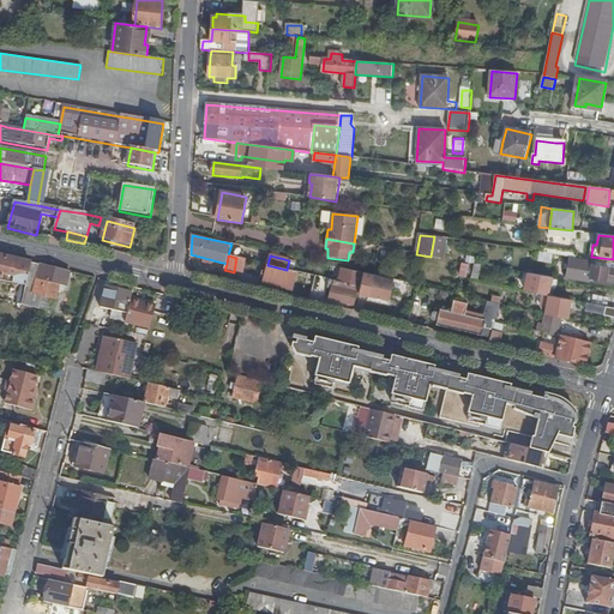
[(0,257),(0,282),(1,283),(4,277),(8,278),(13,260),(0,257)]
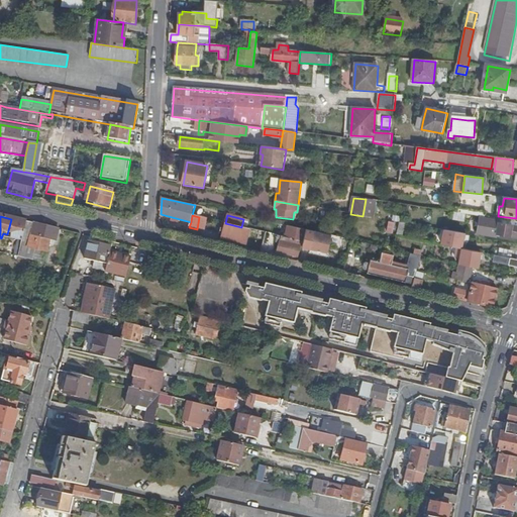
[(27,223),(11,219),(7,234),(12,235),(11,240),(22,242),(27,223)]
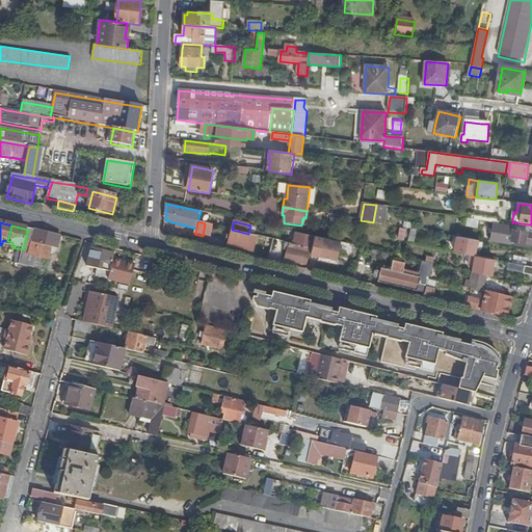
[(531,229),(528,229),(528,233),(514,231),(514,229),(500,225),(497,243),(512,245),(512,242),(531,245),(531,229)]
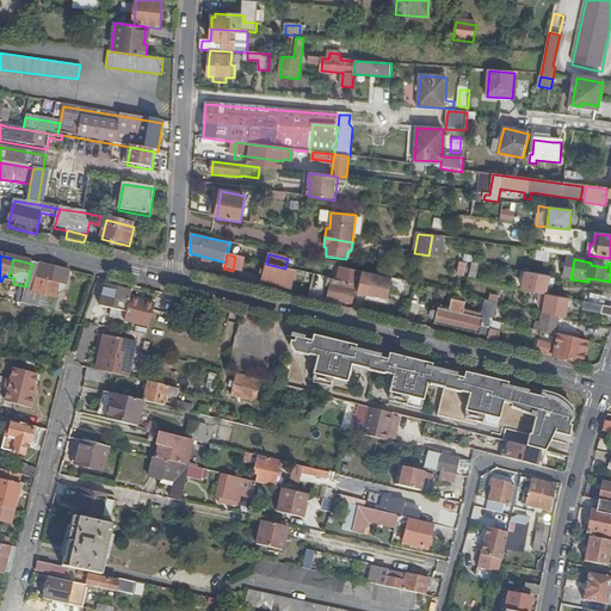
[(71,272),(32,264),(26,287),(25,292),(56,300),(60,284),(67,287),(71,272)]
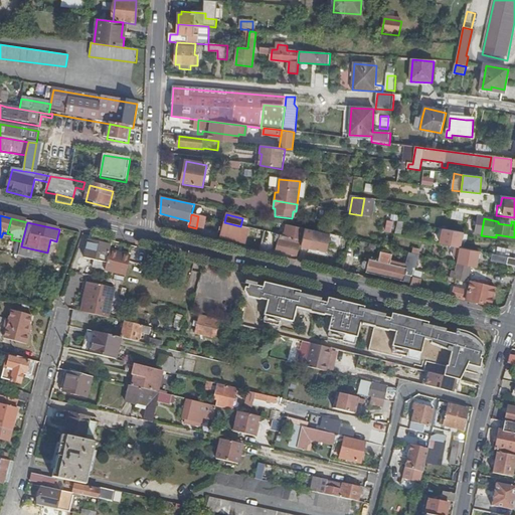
[(249,228),(240,226),(224,222),(221,237),(245,243),(249,228)]
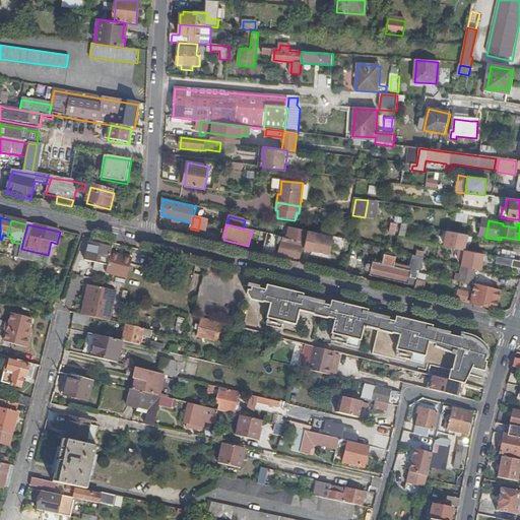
[(308,232),(290,229),(288,240),(305,244),(306,244),(308,232)]
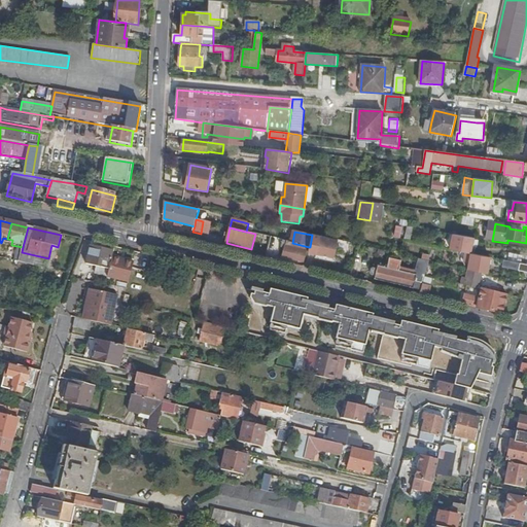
[(338,241),(312,235),(310,247),(308,253),(317,255),(334,259),(338,241)]
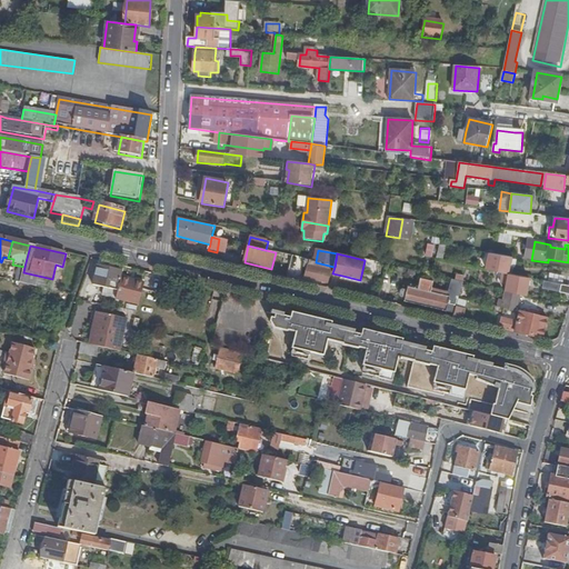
[(511,258),(491,255),(488,271),(508,275),(511,258)]
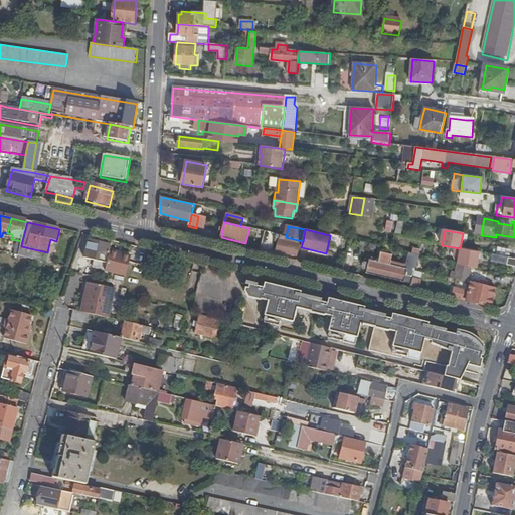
[(266,232),(263,245),(269,246),(272,233),(266,232)]
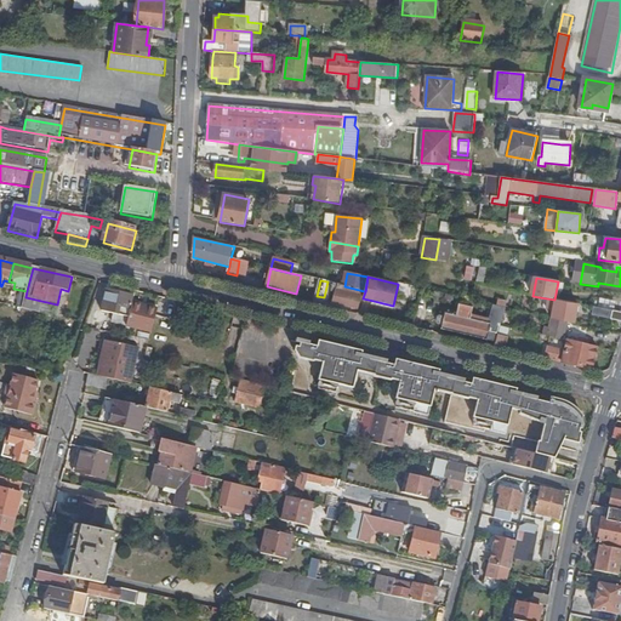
[(345,286),(343,286),(337,284),(332,303),(359,309),(364,291),(345,286)]
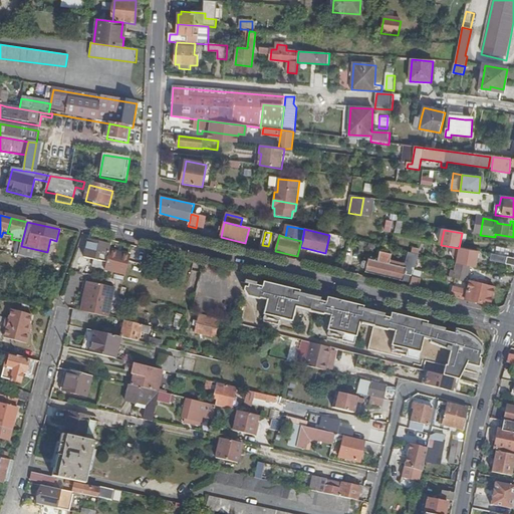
[(9,238),(5,254),(18,257),(21,246),(22,241),(11,239),(9,238)]
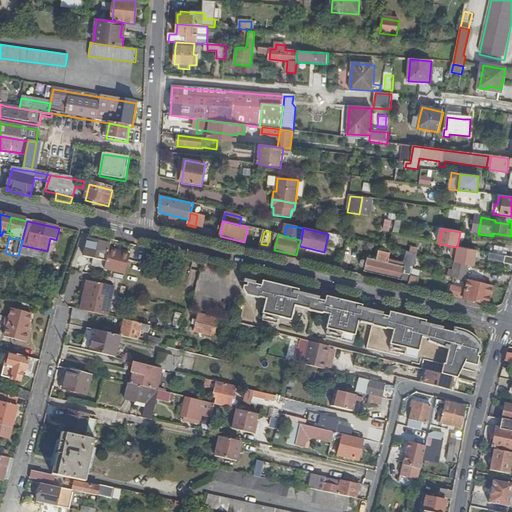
[(109,246),(89,241),(86,252),(99,255),(98,261),(97,261),(95,269),(103,271),(105,263),(106,263),(108,256),(107,256),(109,246)]
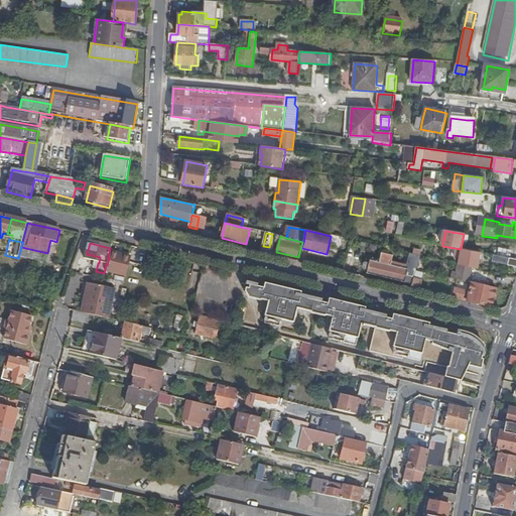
[(481,253),(463,249),(460,264),(478,268),(481,253)]
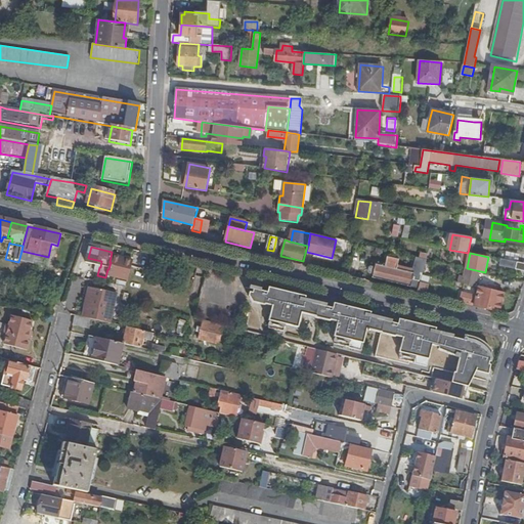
[(125,256),(122,264),(154,272),(156,264),(125,256)]
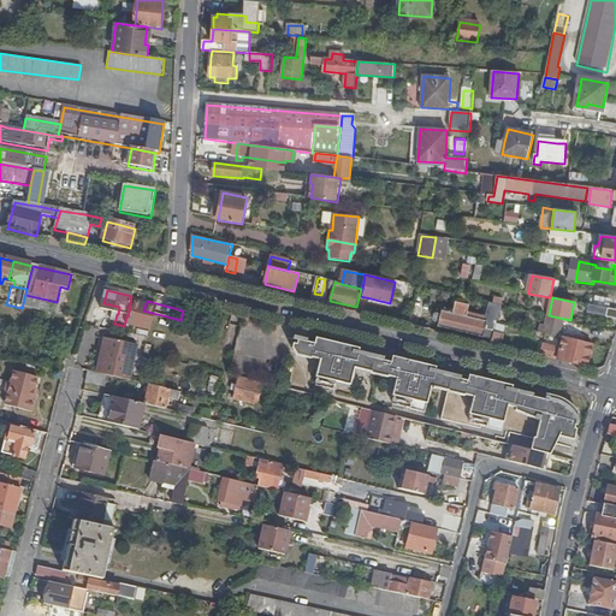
[(503,306),(491,303),(486,321),(468,318),(471,306),(456,302),(454,314),(443,312),(442,315),(437,313),(434,314),(433,320),(434,321),(440,323),(439,327),(492,341),(495,332),(503,306)]
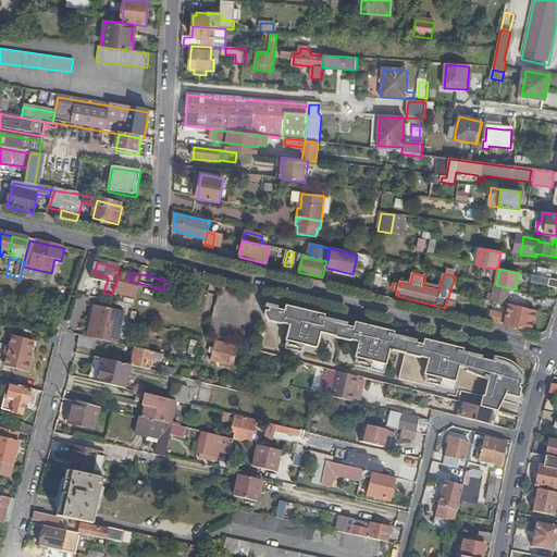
[(532,284),(556,288),(556,281),(533,276),(532,284)]
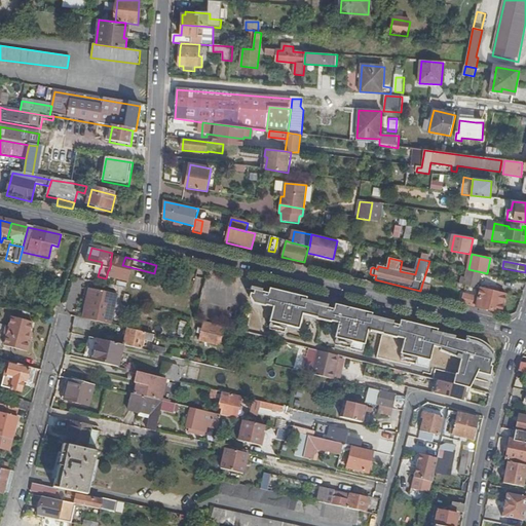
[(482,273),(471,270),(467,286),(479,288),(482,273)]
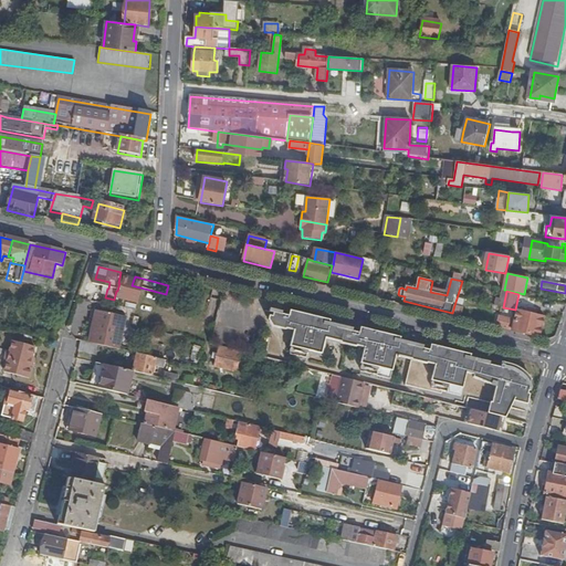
[(452,313),(451,317),(460,320),(464,307),(463,307),(463,305),(457,304),(457,305),(454,305),(452,313)]
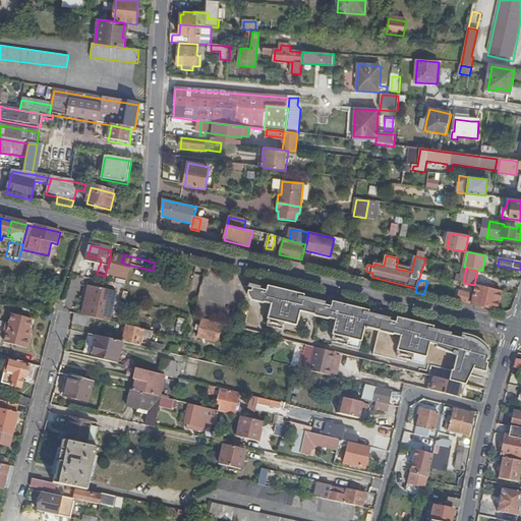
[(459,296),(457,302),(497,311),(502,293),(494,290),(494,288),(486,286),(485,289),(476,287),(474,296),(460,293),(460,296),(459,296)]
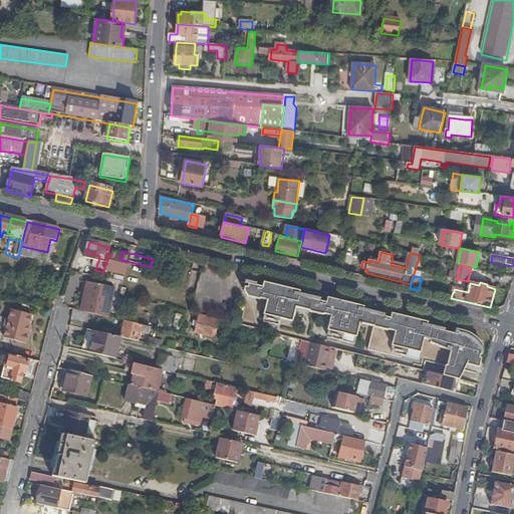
[(100,292),(101,286),(87,283),(84,295),(88,296),(85,310),(94,312),(100,292)]
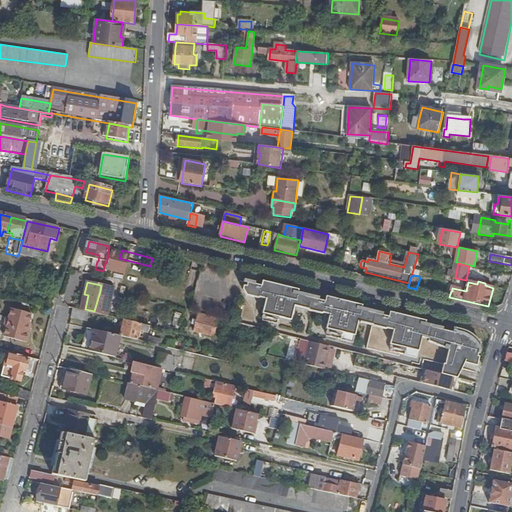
[(455,378),(458,378),(466,362),(478,365),(480,358),(478,358),(479,355),(481,355),(480,351),(481,345),(478,341),(474,337),(471,334),(466,332),(463,331),(454,329),(453,334),(432,329),(433,327),(426,325),(427,322),(390,314),(389,318),(369,314),(369,311),(362,309),(363,307),(327,299),(326,303),(304,298),(305,296),(298,294),(299,292),(263,283),(261,288),(248,284),(247,288),(244,287),(243,291),(246,297),(259,300),(259,299),(266,301),(262,315),(291,322),(295,308),(330,316),(326,330),(342,334),(341,341),(353,345),(359,323),(373,326),(372,328),(387,331),(387,330),(394,332),(390,346),(407,350),(405,357),(417,360),(423,339),(429,340),(429,343),(449,349),(446,365),(444,365),(442,374),(455,378)]
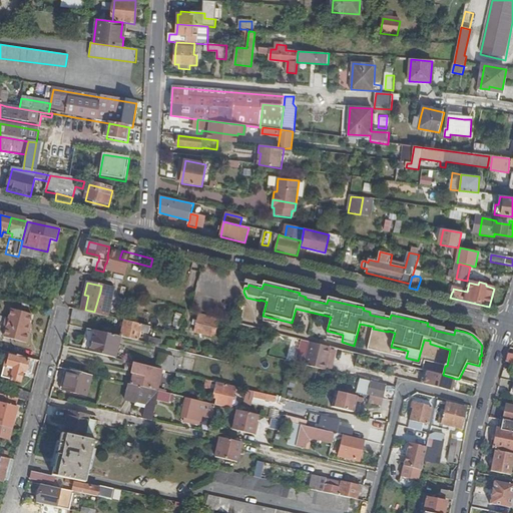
[(114,289),(101,286),(100,292),(113,295),(114,289)]
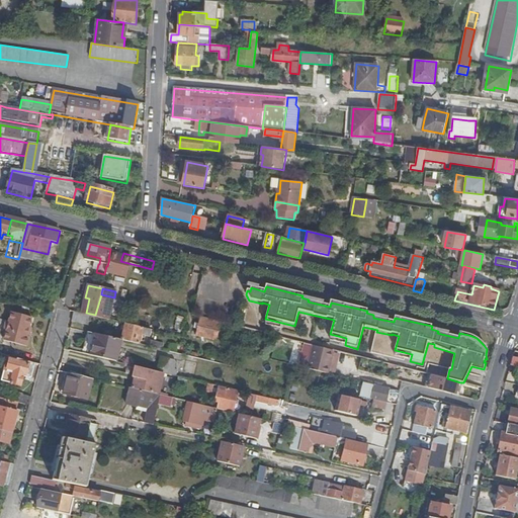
[(95,315),(86,313),(85,316),(90,317),(109,321),(114,297),(101,294),(95,315)]
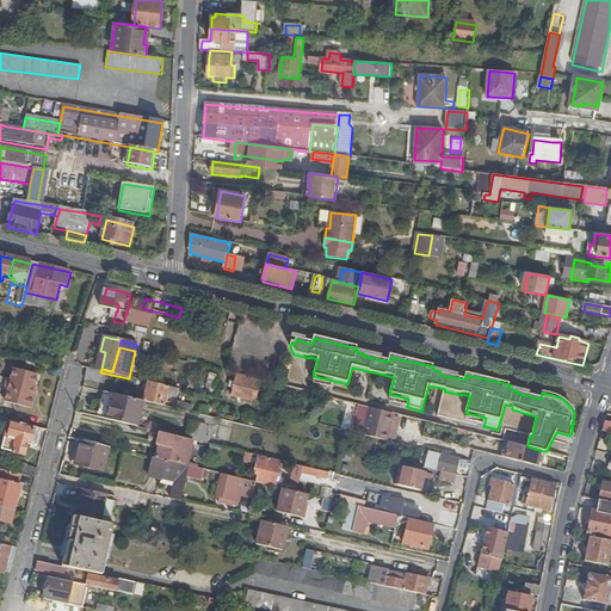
[(35,412),(37,400),(35,399),(37,388),(39,377),(14,370),(12,382),(8,382),(7,392),(10,393),(6,405),(35,412)]
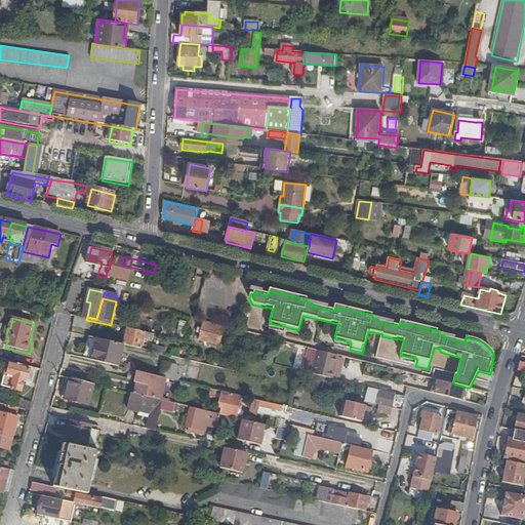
[(86,320),(82,319),(77,318),(77,323),(76,327),(89,330),(91,321),(86,320)]
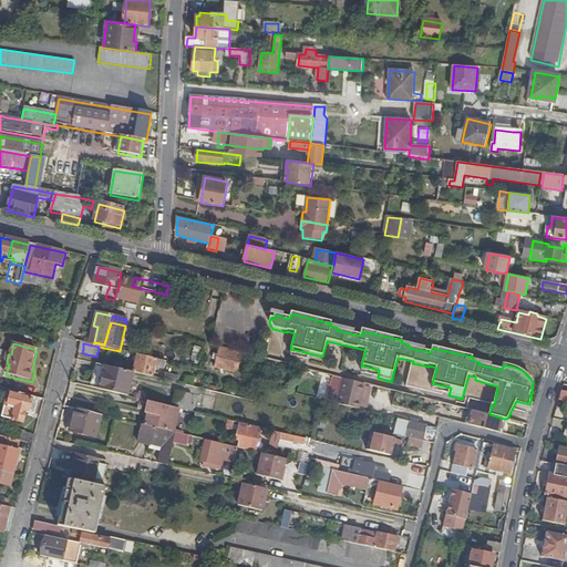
[(241,356),(220,350),(216,368),(237,373),(241,356)]
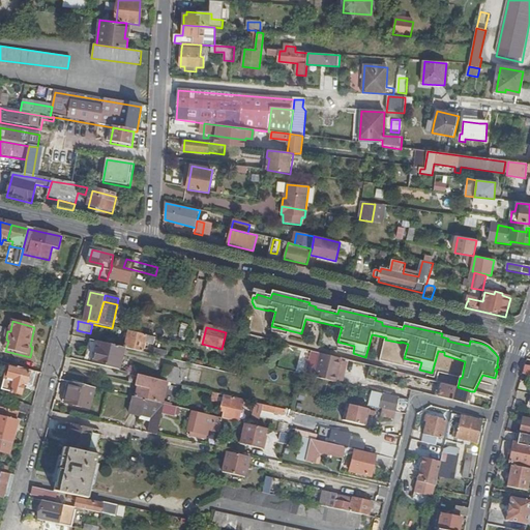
[(155,339),(129,332),(125,350),(143,354),(145,344),(154,347),(155,339)]
